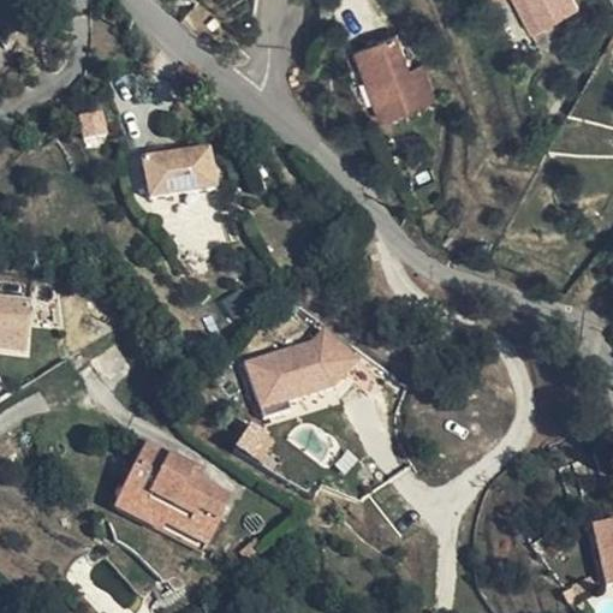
[(529,0),(543,29),(569,16),(588,6),(584,0),(529,0)]
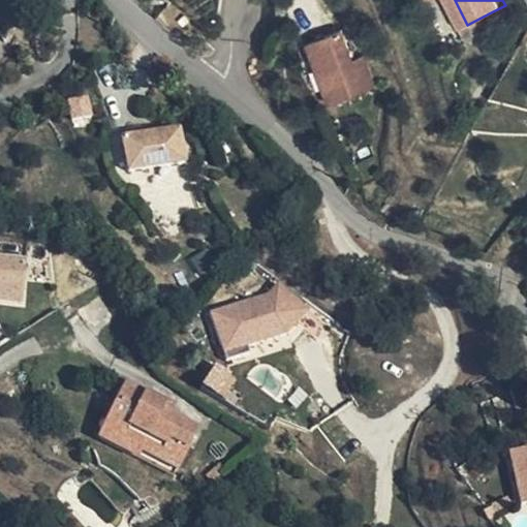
[(312,43),(335,104),(380,87),(368,57),(358,61),(345,31),(312,43)]
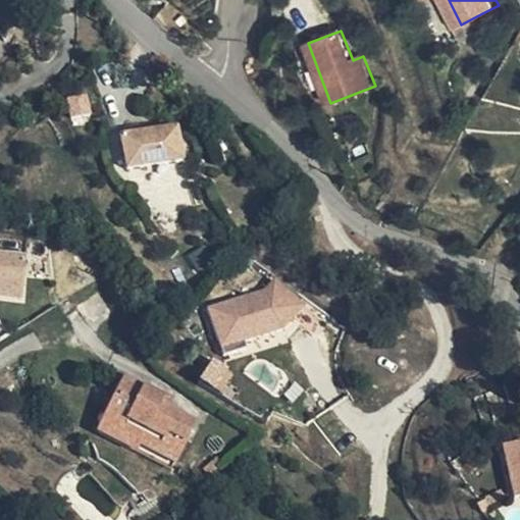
[(67,95),(71,114),(93,109),(89,91),(67,95)]
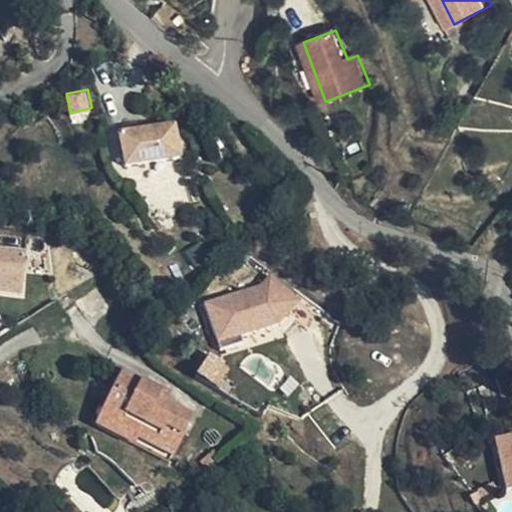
[(180,157),(174,125),(148,131),(146,124),(124,126),(125,135),(118,136),(125,168),(180,157)]
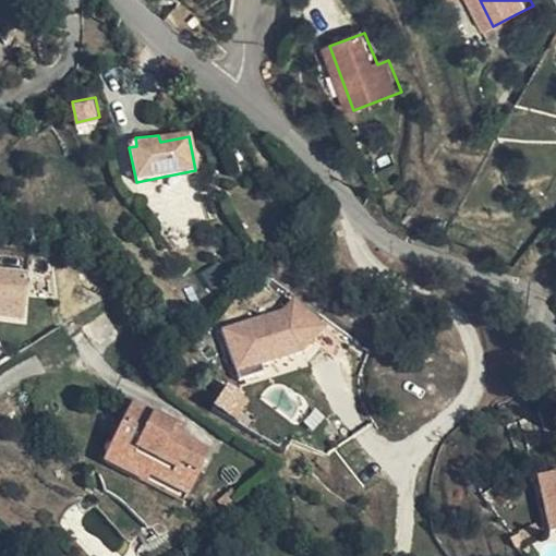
[(0,315),(26,319),(33,265),(0,261),(0,315)]
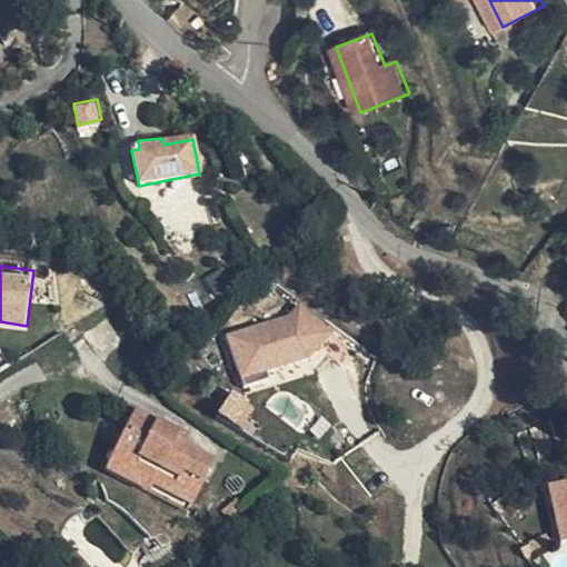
[(229,325),(238,371),(330,354),(320,307),(229,325)]
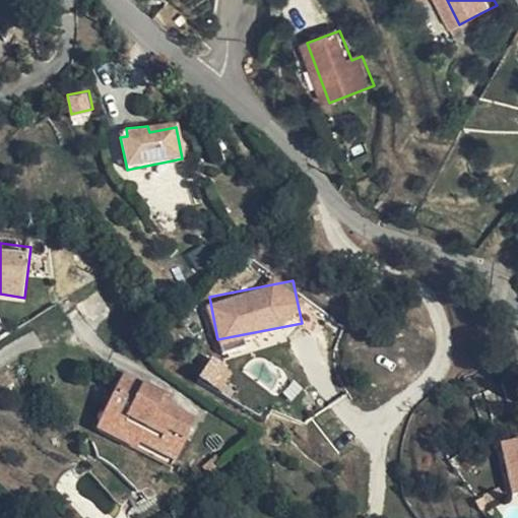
[(213,353),(202,373),(219,384),(232,365),(213,353)]
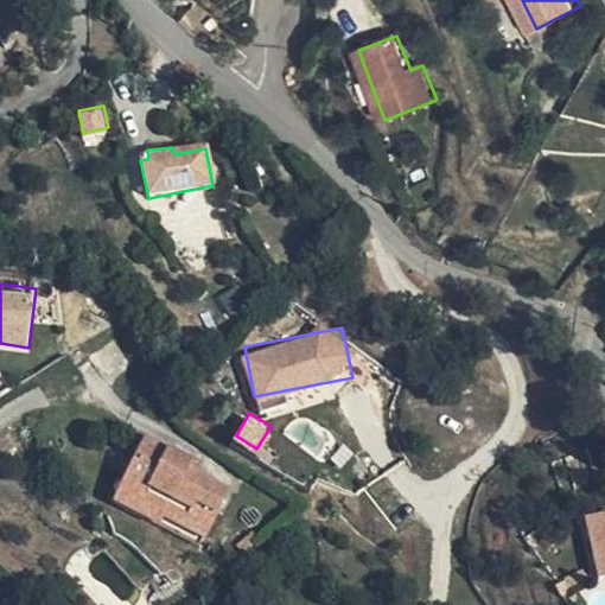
[(115,503),(202,545),(225,494),(197,478),(186,473),(190,465),(189,464),(139,440),(116,482),(123,485),(115,503)]
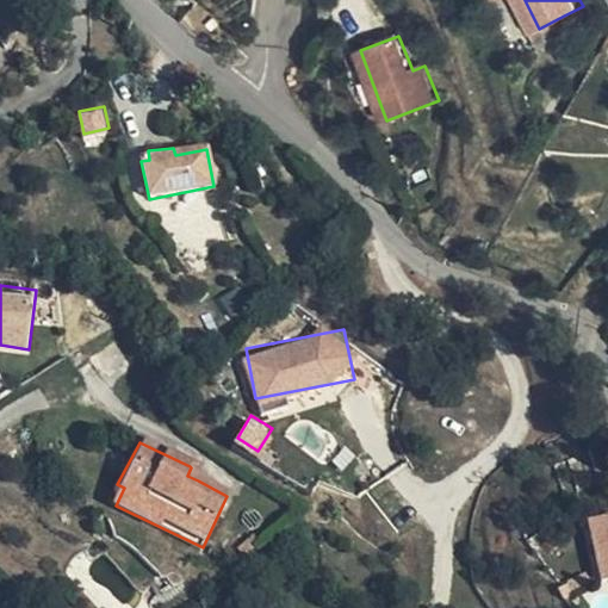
[(187,476),(198,481),(205,464),(193,459),(190,466),(191,467),(187,476)]
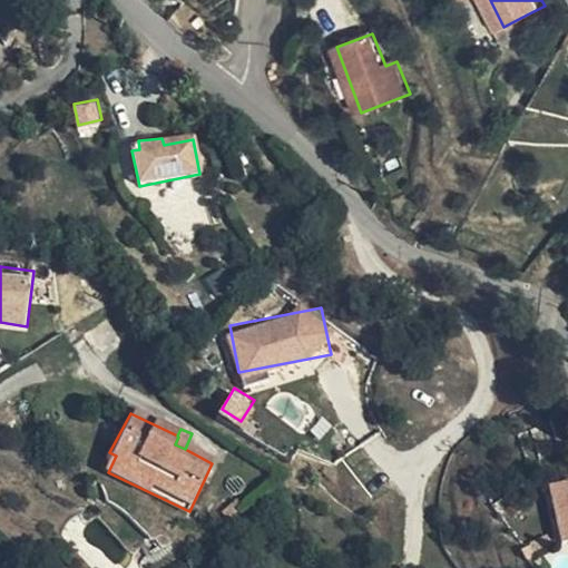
[(103,470),(108,472),(116,456),(109,452),(103,470)]
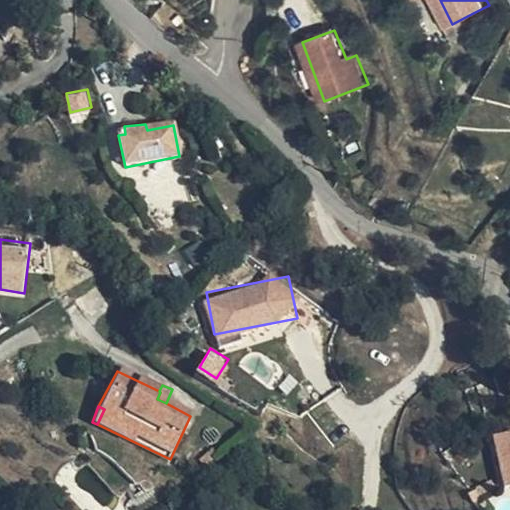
[(208,444),(215,444),(219,441),(220,436),(220,433),(218,429),(214,427),(210,426),(208,428),(204,430),(202,433),(203,438),(206,442),(208,444)]
